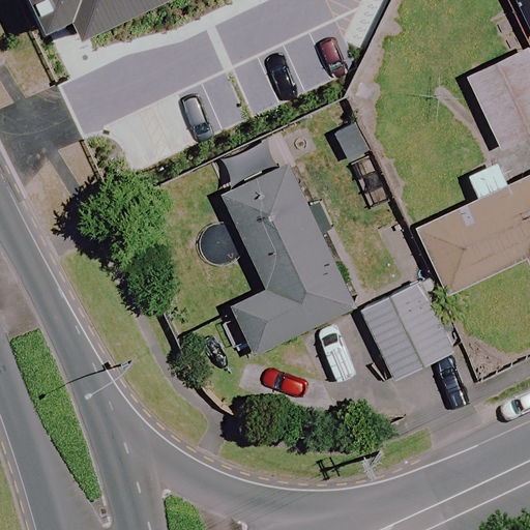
[(529,136),(529,58),(526,50),(467,77),(500,150),(529,136)]
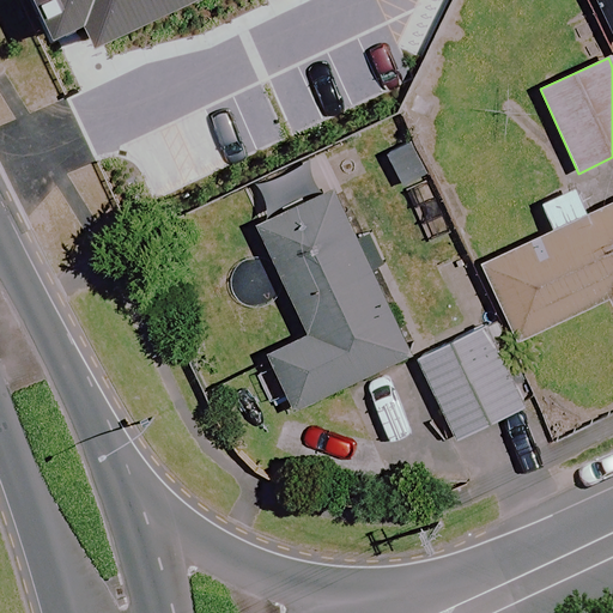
[(536,201),(552,234),(481,268),(516,341),(608,297),(612,304),(612,303),(612,204),(589,216),(572,183),(536,201)]
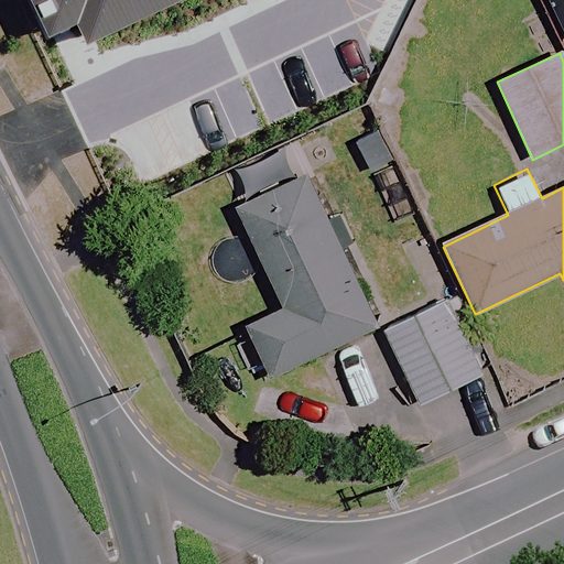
[(378,325),(306,175),(238,208),(284,307),(247,326),(270,376),(378,325)]
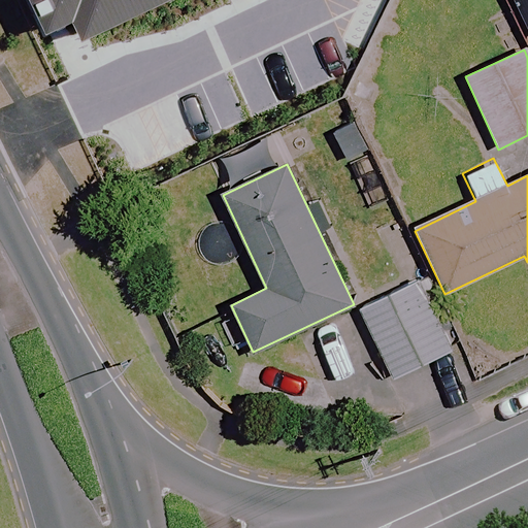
[(459,349),(426,271),(357,301),(391,378),(459,349)]
